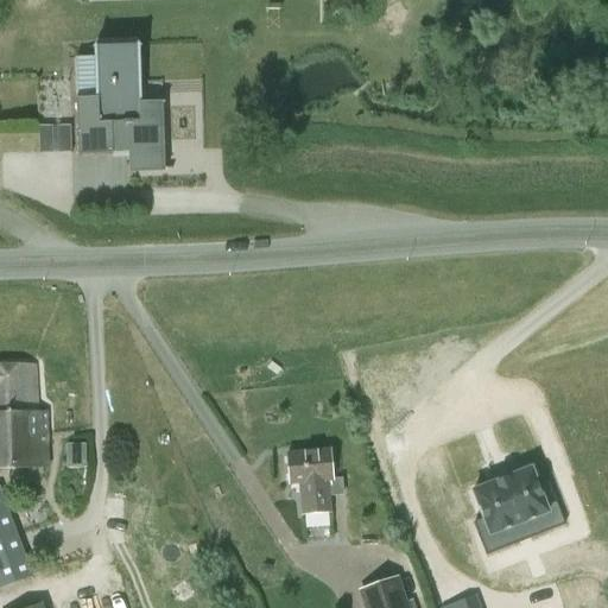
[(94,58),(74,59),(77,156),(113,154),(112,150),(128,150),(128,172),(172,171),(172,170),(164,170),(163,103),(141,103),(139,57),(138,57),(96,58),(94,58)]
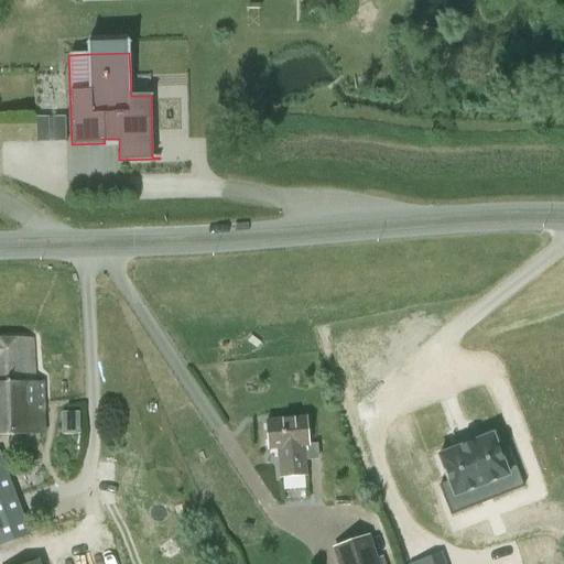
[(0,434),(44,434),(42,382),(34,382),(32,340),(0,342),(0,434)]
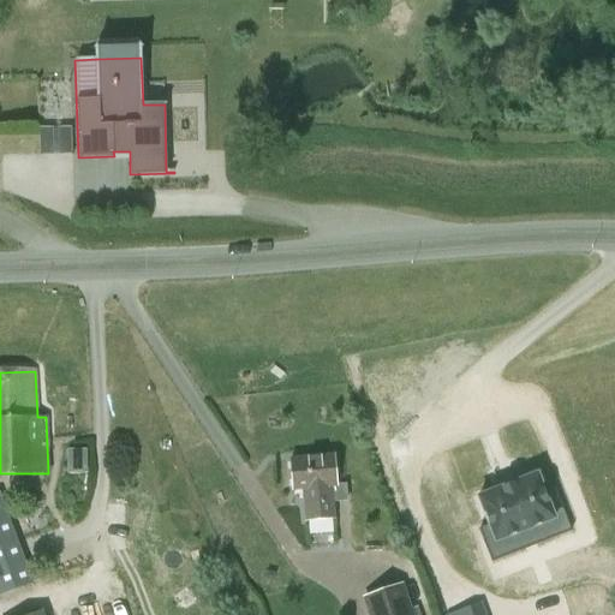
[(332,489),(336,488),(333,455),(290,459),(293,491),(303,493),(305,520),(334,518),(332,489)]
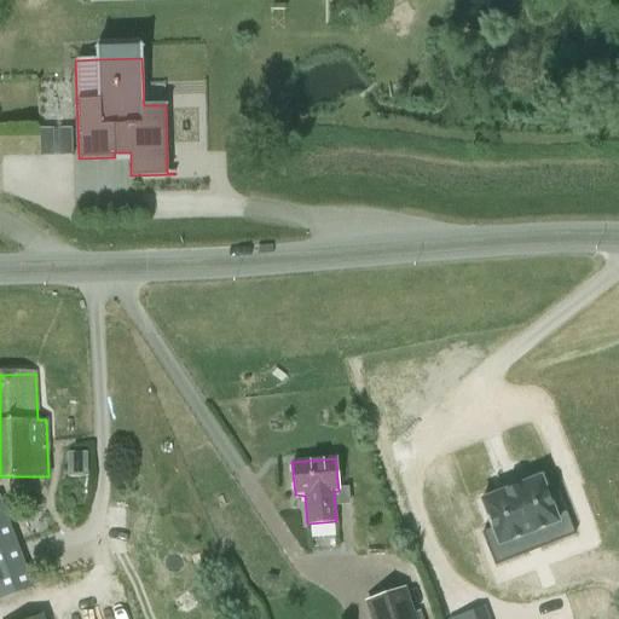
[(482,502),(498,544),(559,520),(542,479),(542,478),(541,475),(538,476),(485,498),(484,497),(481,498),(482,502)]
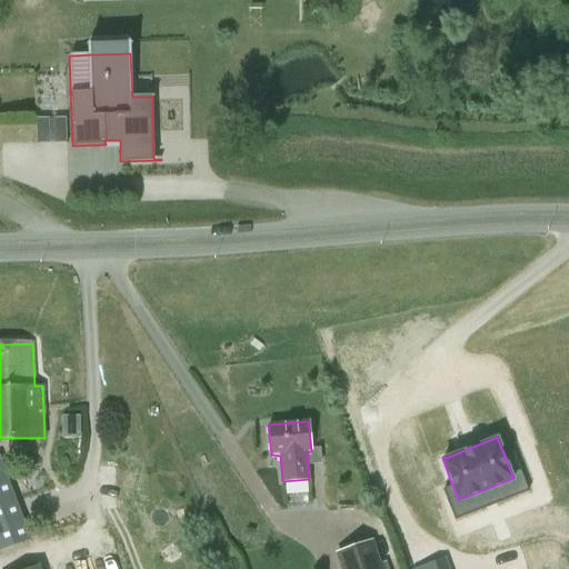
[(0,549),(29,539),(0,460),(0,549)]
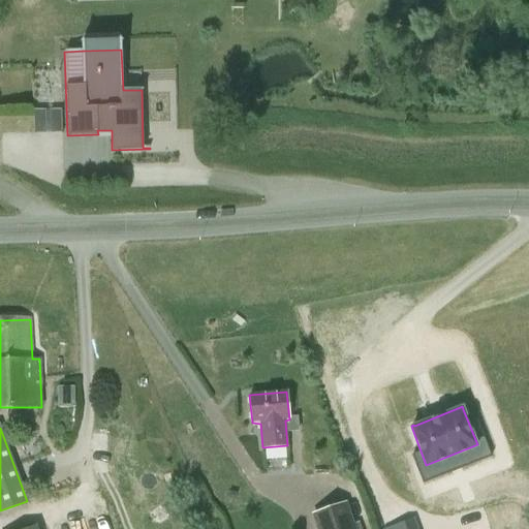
[(353,528),(345,503),(311,515),(315,528),(353,528)]
